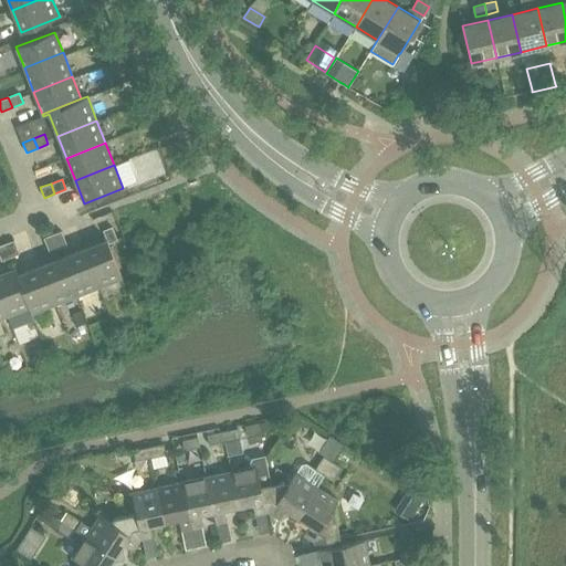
[(106,240),(85,249),(100,287),(123,279),(113,254),(126,248),(116,224),(103,230),(106,240)]
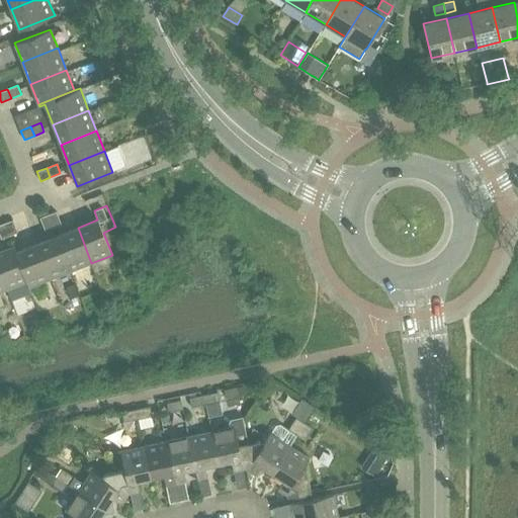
[(49,214),(53,227),(61,224),(56,211),(49,214)]
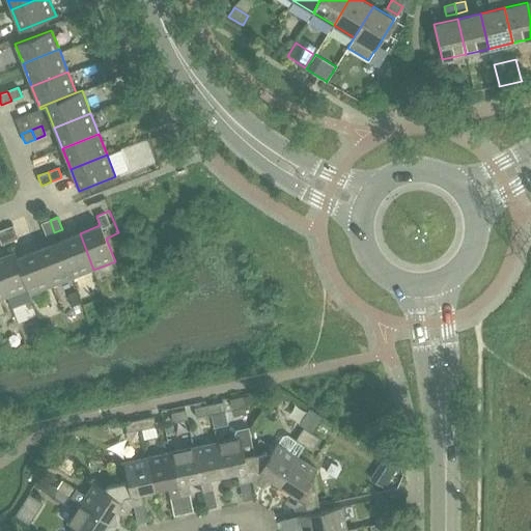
[(46,235),(54,232),(50,220),(40,223),(46,235)]
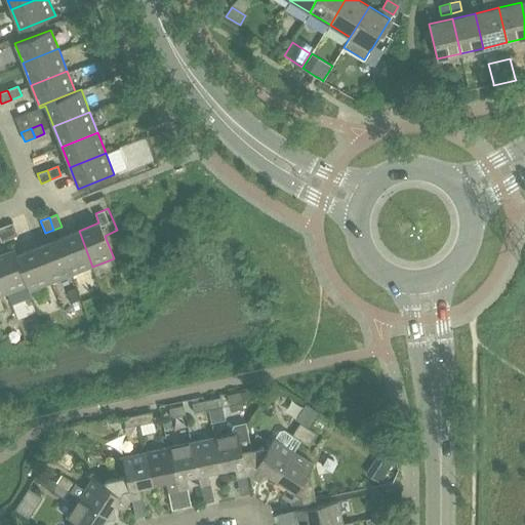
[(5,227),(9,239),(17,236),(13,224),(5,227)]
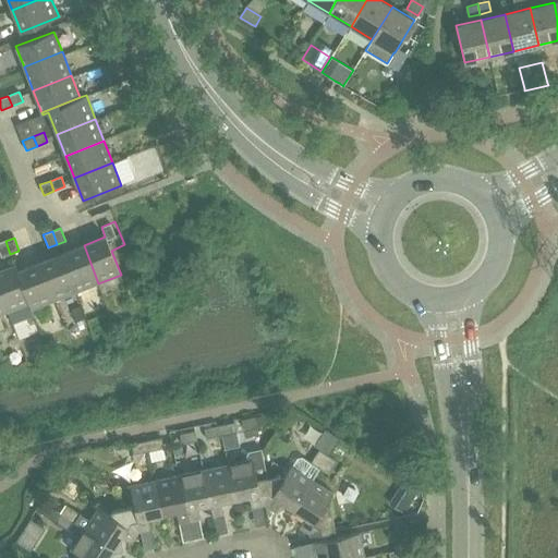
[(0,252),(1,257),(10,254),(5,241),(0,242),(0,252)]
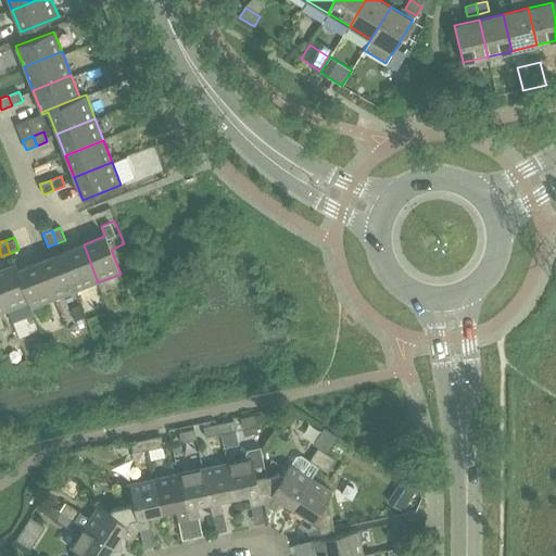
[(76,291),(98,282),(84,244),(61,253),(76,291)]
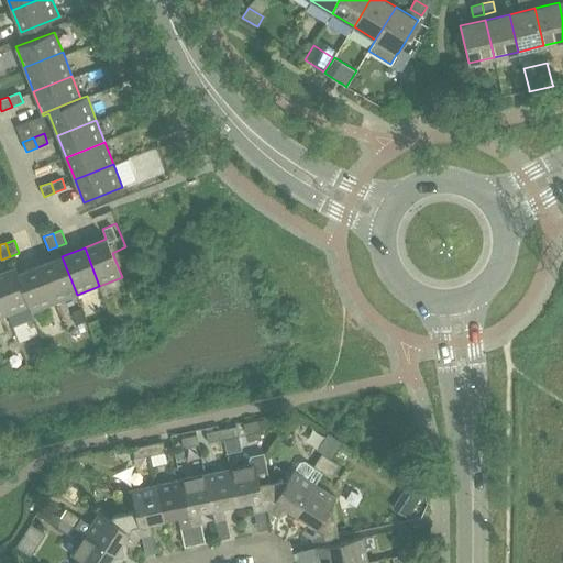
[(62,256),(40,265),(54,304),(77,295),(62,256)]
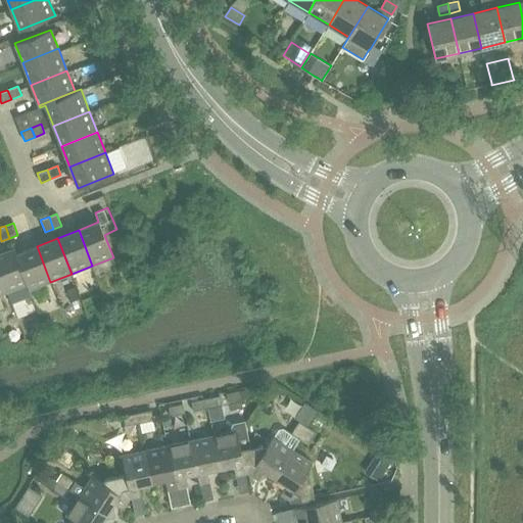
[(29,290),(50,282),(37,246),(17,253),(14,248),(13,248),(27,285),(29,290)]
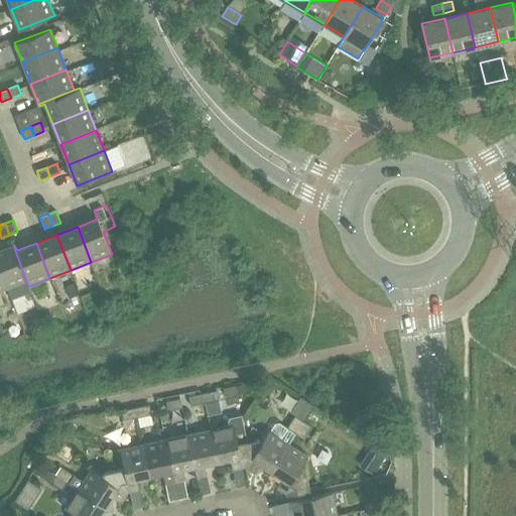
[(26,281),(13,245),(0,250),(0,271),(7,288),(26,281)]
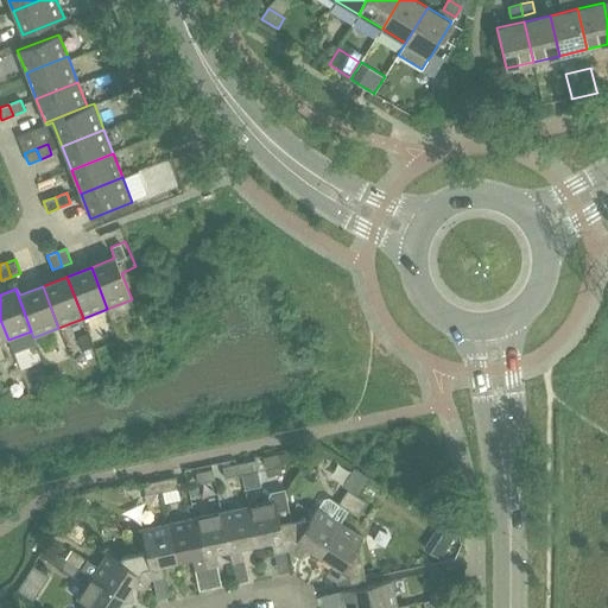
[(258,472),(255,461),(239,464),(241,475),(242,475),(245,485),(260,482),(258,472)]
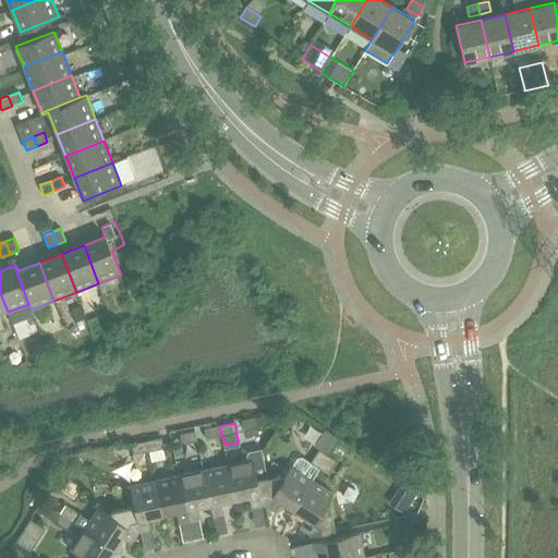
[(206,439),(221,436),(219,426),(204,429),(206,439)]
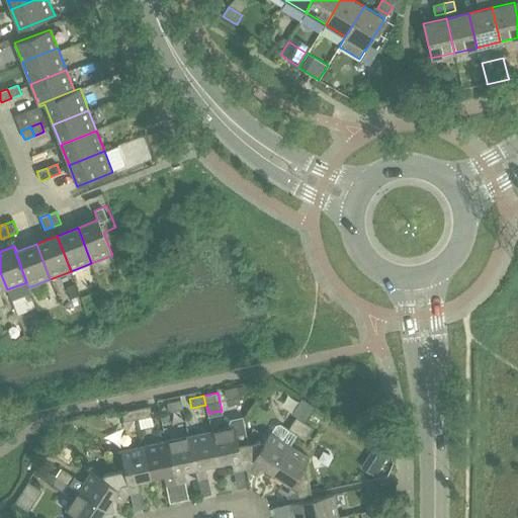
[(181,400),(167,403),(169,413),(183,410),(181,400)]
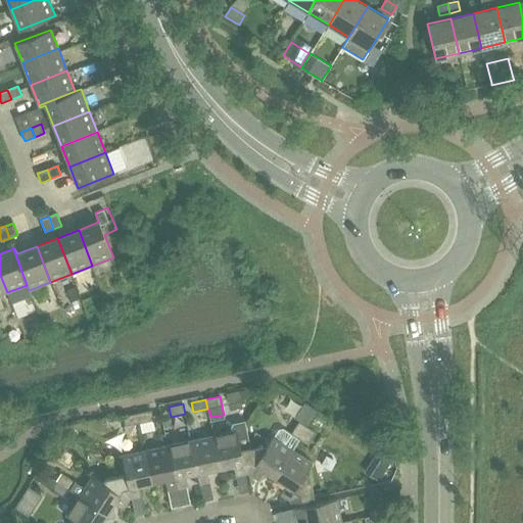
[(137,414),(139,423),(153,420),(151,411),(137,414)]
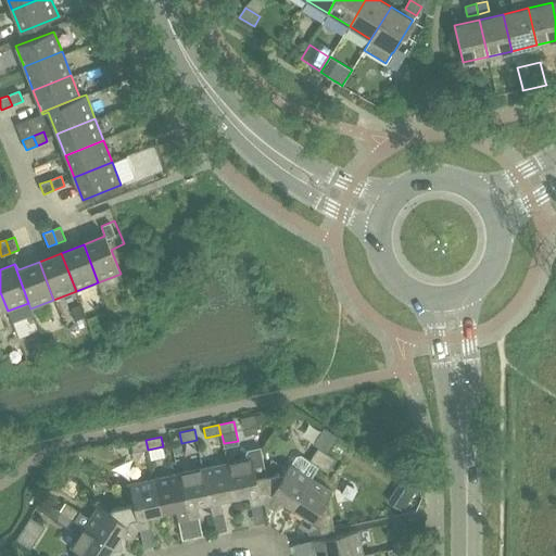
[(133,453),(148,450),(146,440),(130,443),(133,453)]
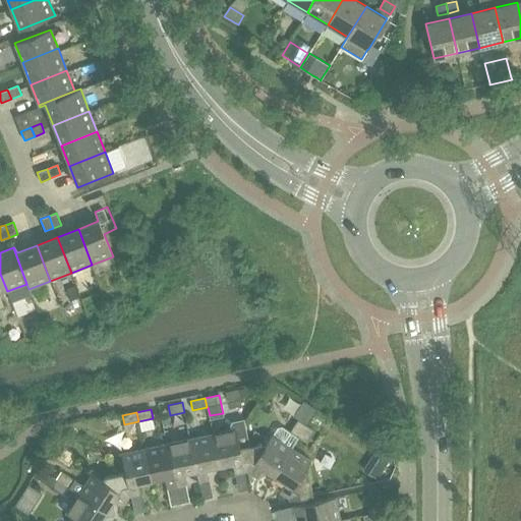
[(301,416),(299,420),(298,420),(290,432),(298,438),(309,421),(301,416)]
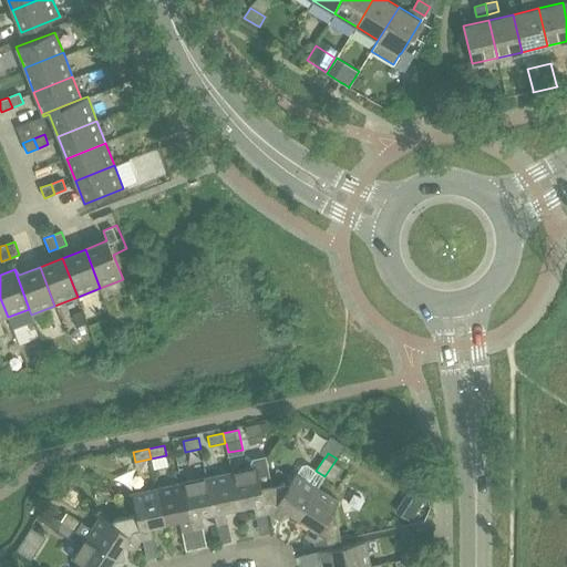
[(337,459),(325,476),(333,482),(342,468),(343,468),(350,459),(341,453),(337,459)]
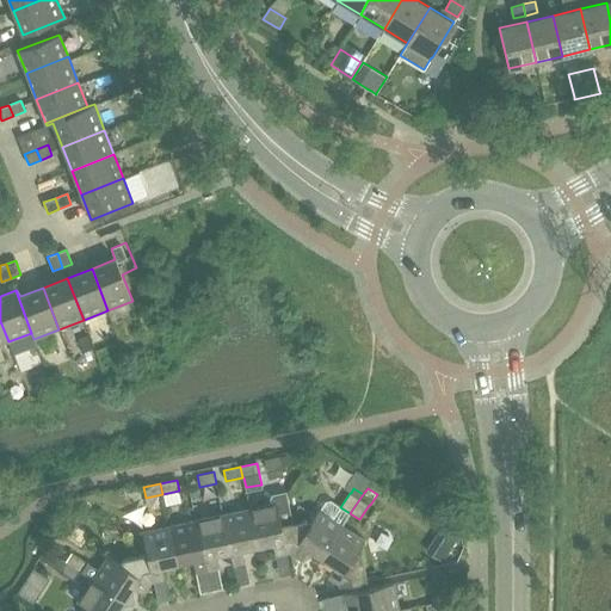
[(269,505),(250,510),(258,547),(273,544),(276,555),(288,553),(282,525),(291,523),(284,494),(271,498),(267,501),(269,505)]
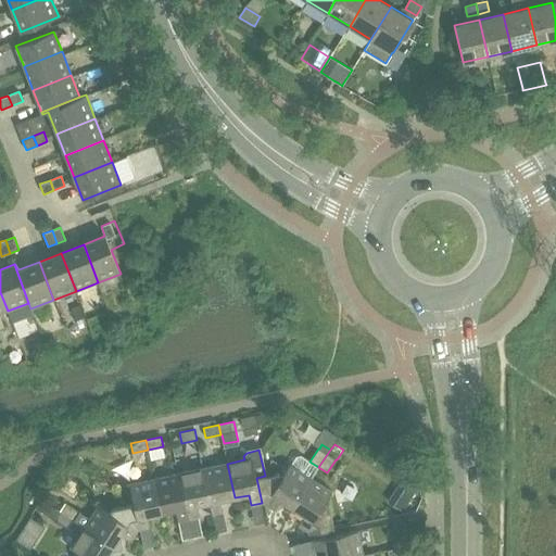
[(278,474),(265,476),(256,478),(262,503),(264,503),(274,509),(280,501),(292,508),(312,479),(317,469),(300,458),(295,459),(291,466),(290,465),(282,476),(278,474)]
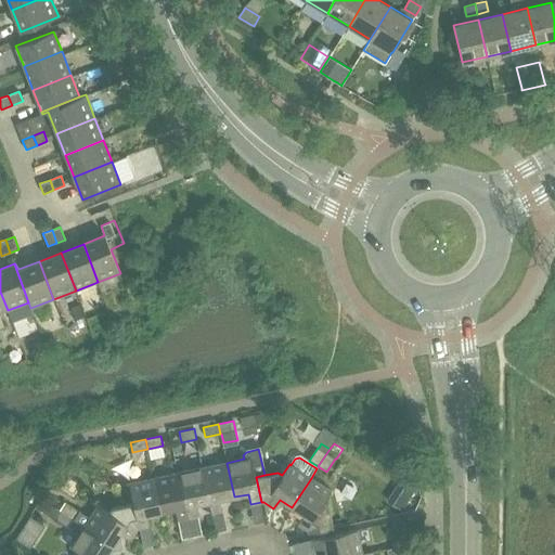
[(234,497),(227,463),(202,468),(210,502),(213,513),(222,511),(220,500),(234,497)]
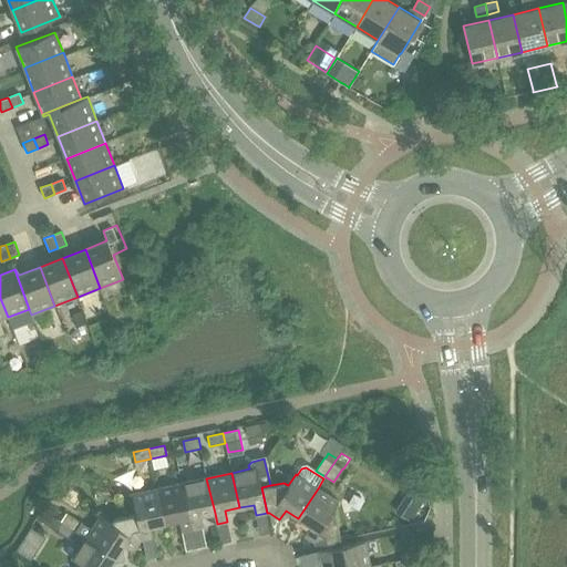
[(206,478),(182,483),(192,529),(203,527),(200,516),(215,513),(206,478)]
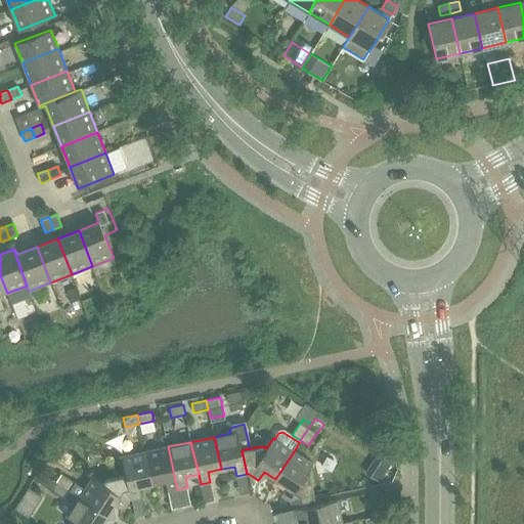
[(168,446),(145,451),(153,484),(165,481),(168,491),(177,489),(168,446)]
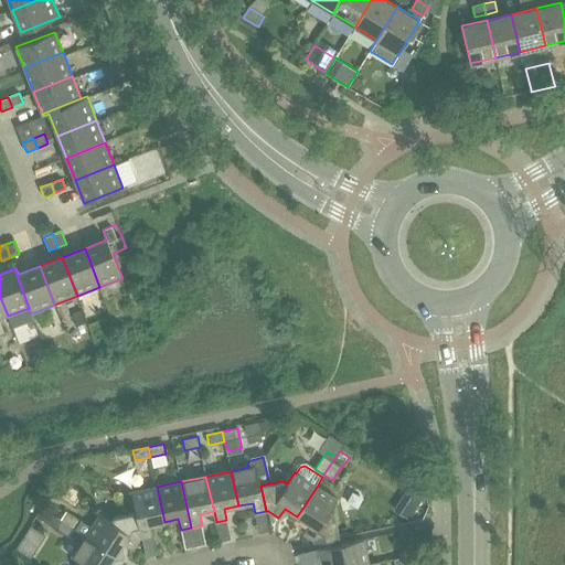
[(136,513),(141,537),(152,535),(150,524),(164,522),(157,487),(131,492),(136,513)]
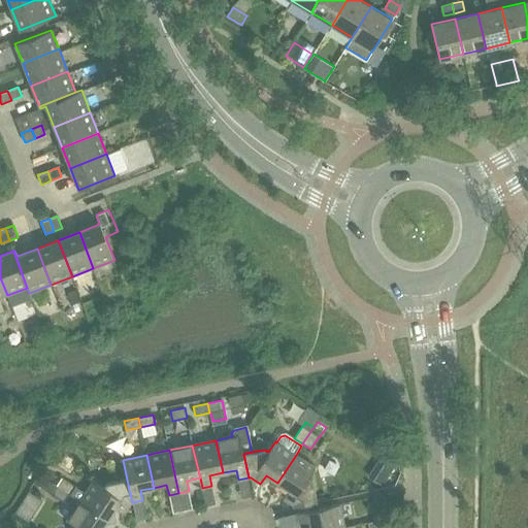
[(316,467),(296,455),(277,483),(289,490),(284,498),(294,505),(294,507),(318,502),(312,481),(308,479),(316,467)]
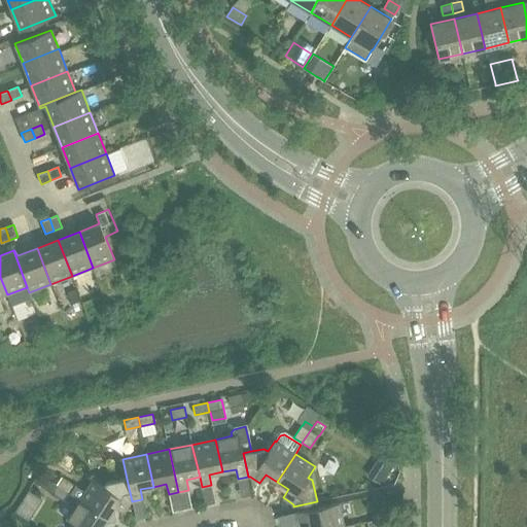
[(38,485),(51,493),(64,500),(69,493),(58,485),(57,485),(43,477),(38,485)]
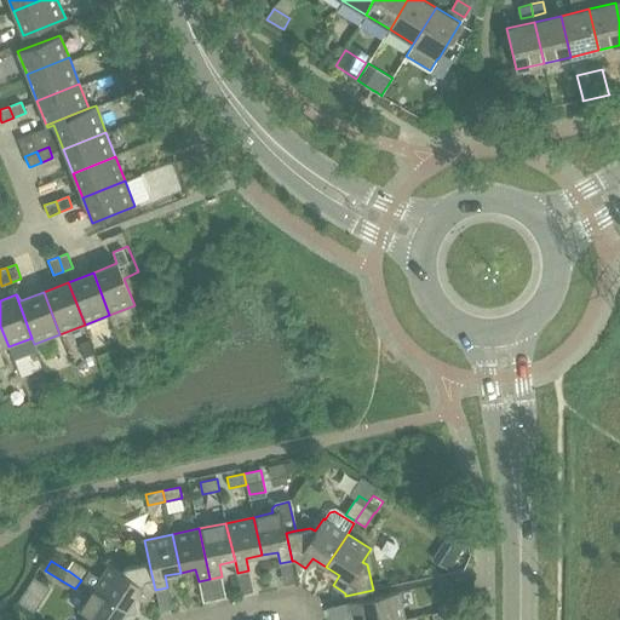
[(68,570),(81,580),(89,569),(74,561),(68,570)]
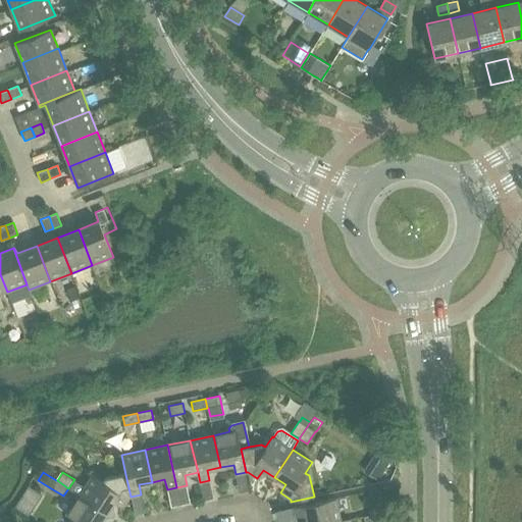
[(122,507),(129,498),(131,497),(125,474),(105,478),(103,482),(93,475),(85,487),(74,479),(68,488),(80,496),(107,513),(114,502),(122,507)]
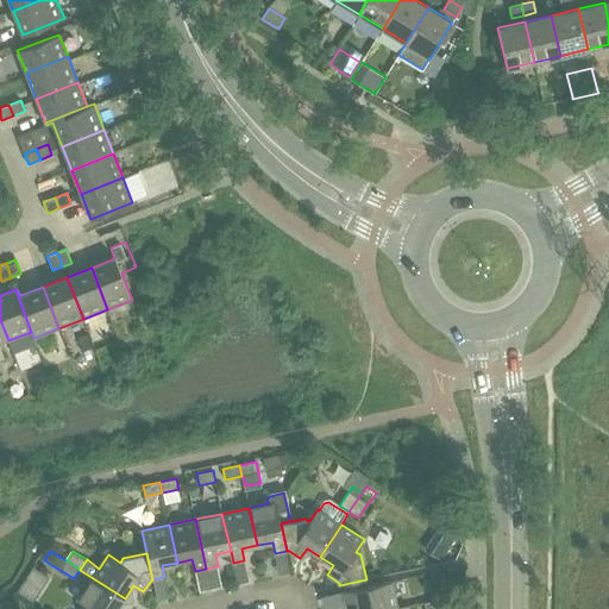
[(118,608),(125,598),(93,578),(77,601),(89,608),(118,608)]
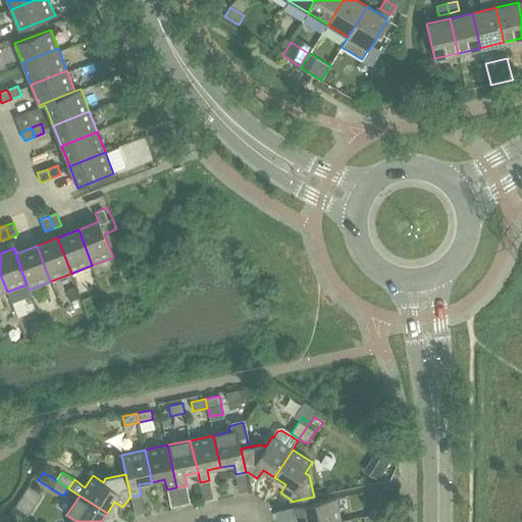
[(307,521),(335,521),(342,521),(336,498),(294,507),(296,517),(306,515),(307,521)]
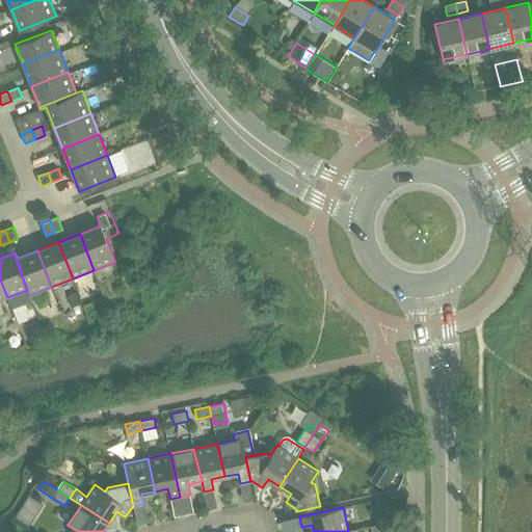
[(380,509),(383,524),(393,522),(390,507),(380,509)]
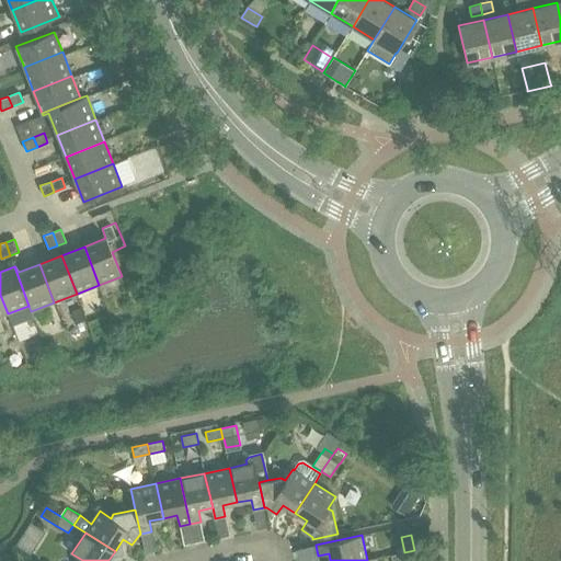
[(416,560),(414,550),(404,552),(405,560),(416,560)]
